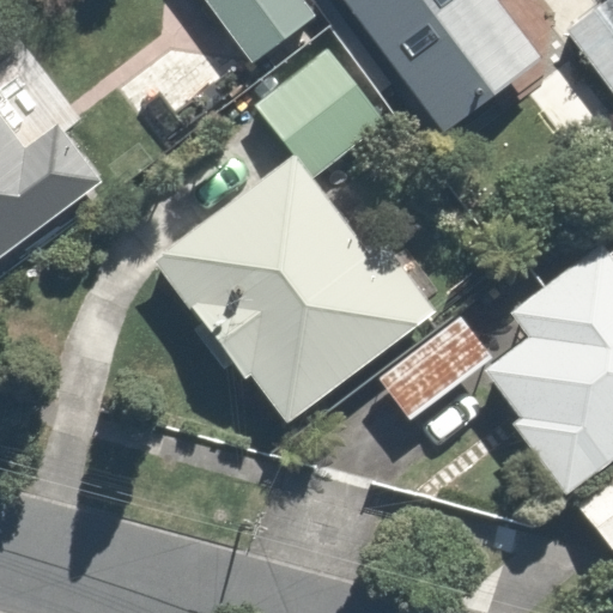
[(299,0),(201,0),(243,65),(313,20),(299,0)]
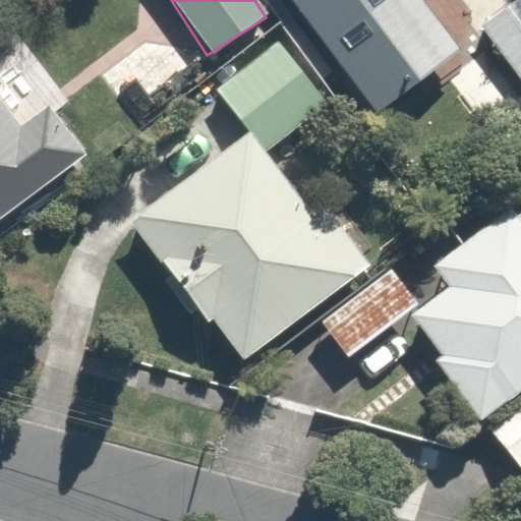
[(276,0),(354,114),(455,45),(424,0),(276,0)]
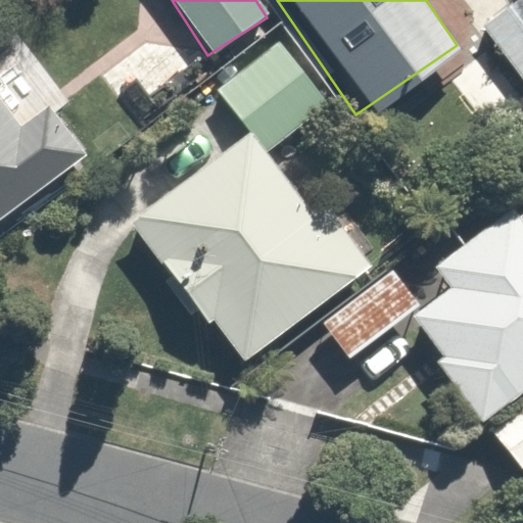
[(522,0),(496,0),(472,18),(522,88),(522,0)]
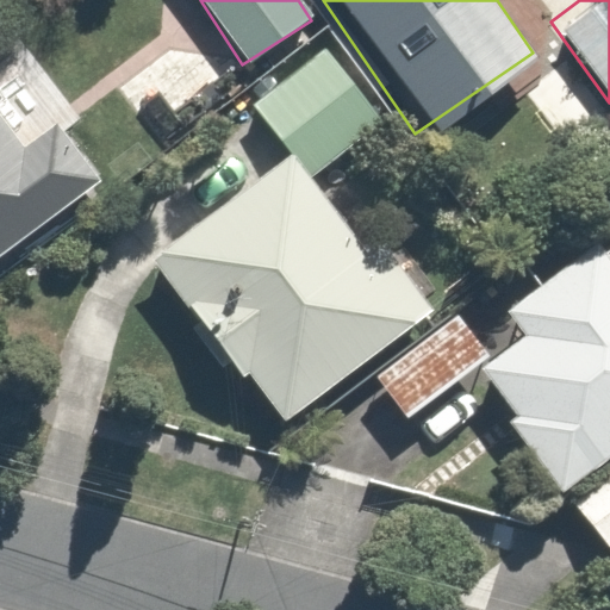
[(0,237),(85,175),(49,129),(26,145),(0,109),(0,237)]
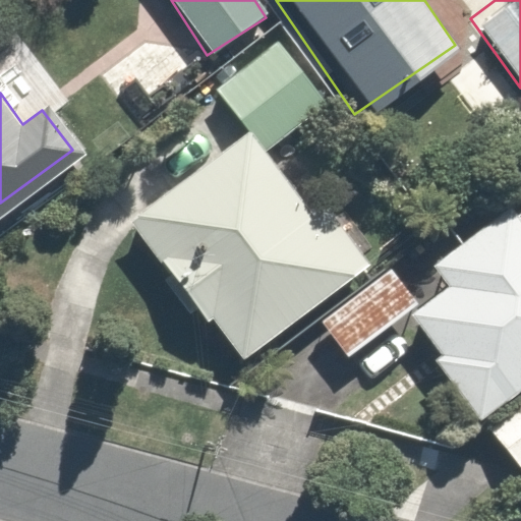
[(244,359),(369,265),(327,209),(314,219),(250,133),(131,224),(209,325),(215,321),(244,359)]
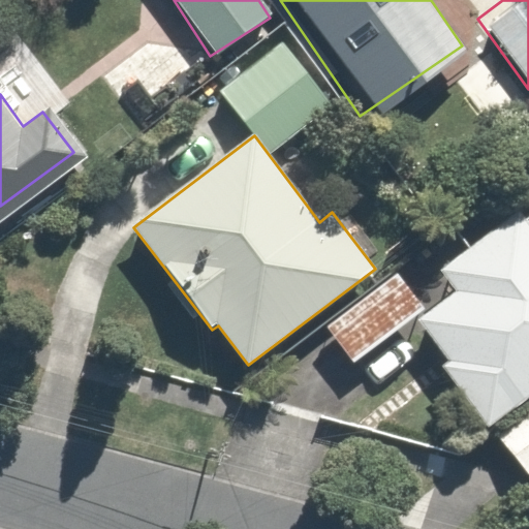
[(490,418),(528,390),(528,219),(523,211),(438,271),(455,293),(418,319),(490,418)]
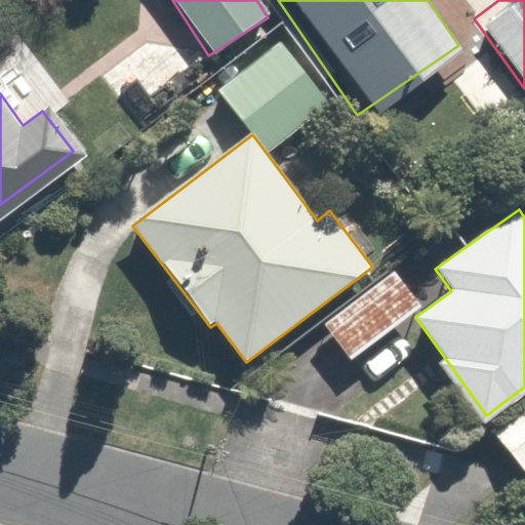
[(394,271),(323,323),(349,358),(420,306),(394,271)]
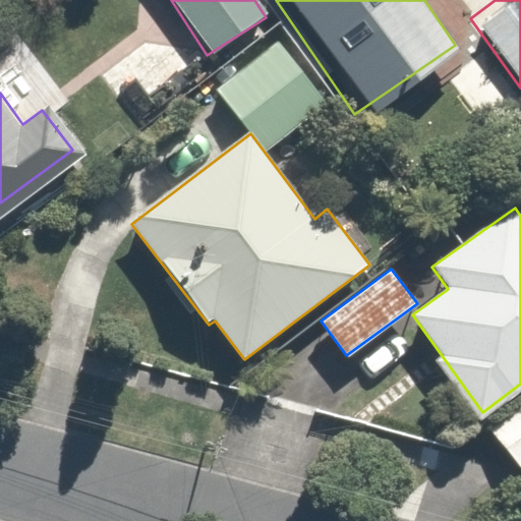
[(520,399),(488,424),(520,467),(520,399)]
